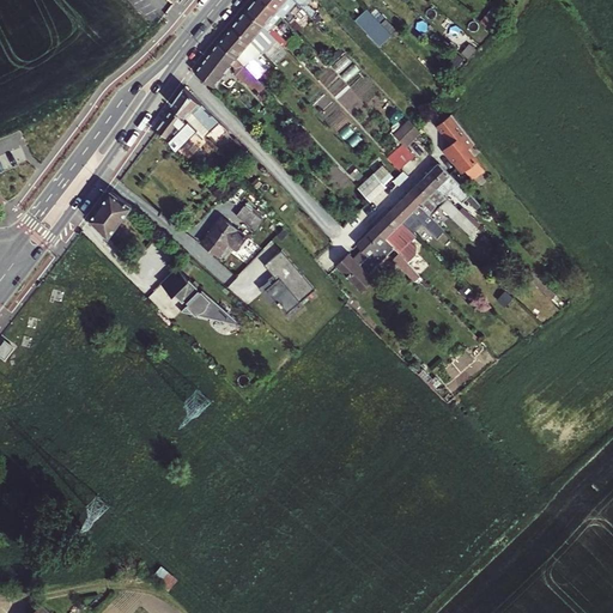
[(262,24),(274,10),(262,0),(253,0),(249,4),(244,10),(262,24)]
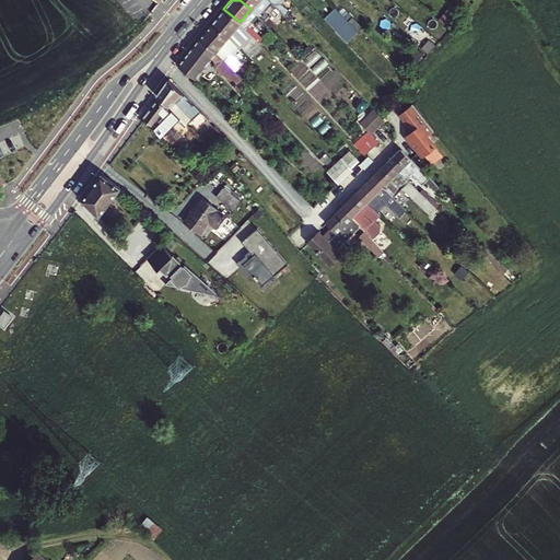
[(258,15),(270,2),(268,0),(240,0),(251,9),(254,11),(255,12),(258,15)]
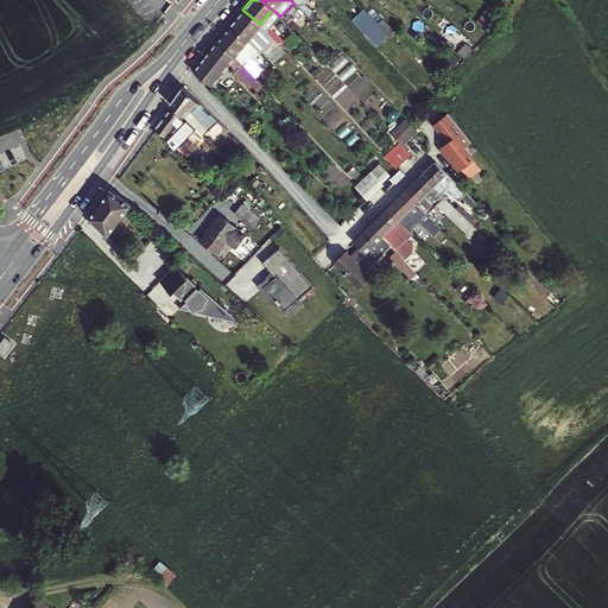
[(291,0),(293,2),(309,18),(315,12),(305,4),(308,0),(291,0)]
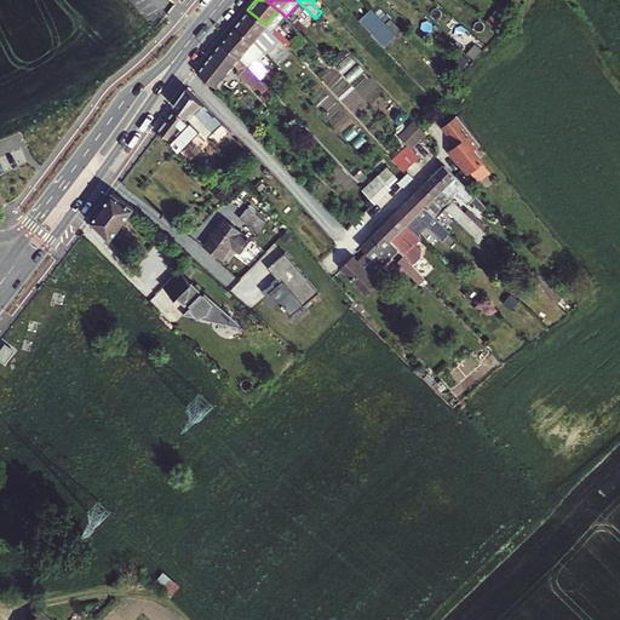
[(391,6),(384,0),(374,0),(371,5),(382,16),(391,6)]
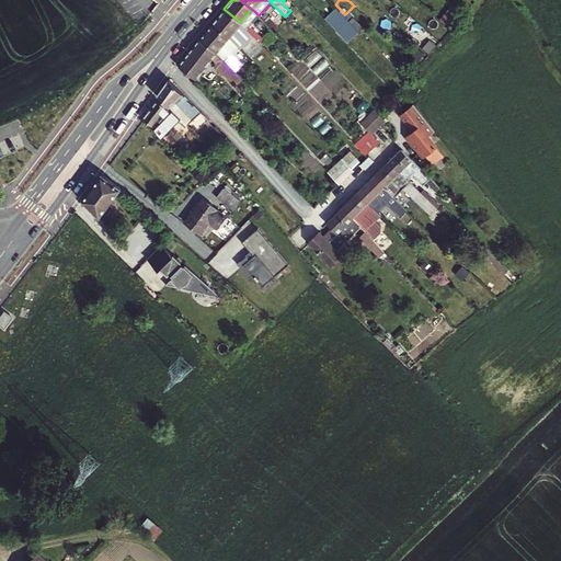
[(358,31),(335,7),(325,16),(350,41),(358,31)]
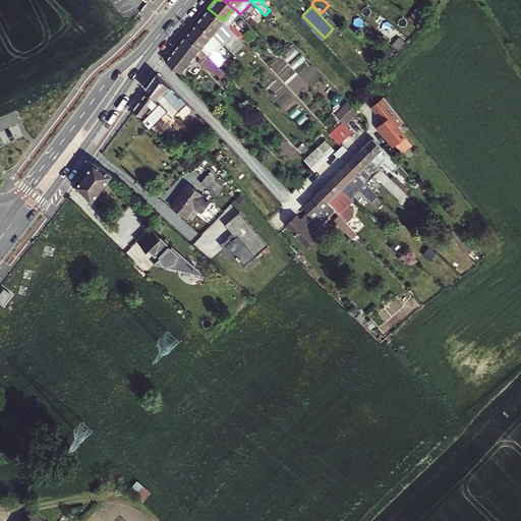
[(221,43),(233,32),(232,31),(230,29),(227,24),(223,20),(208,8),(197,21),(212,33),(221,43)]
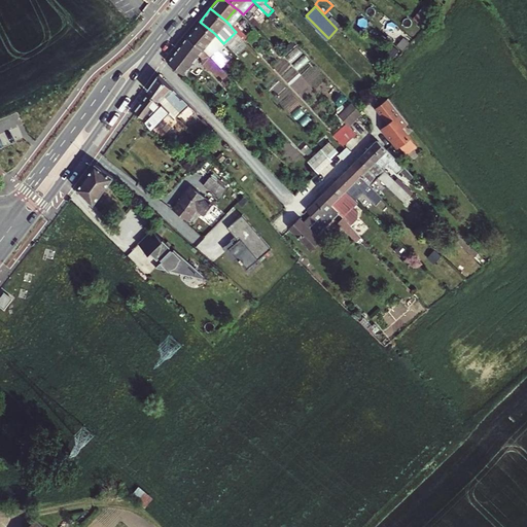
[(230,25),(240,11),(239,10),(236,8),(225,21),(230,25)]
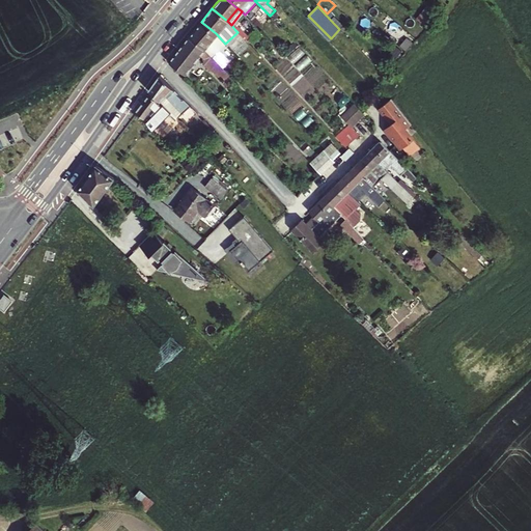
[(290,17),(304,31),(309,26),(296,11),(290,17)]
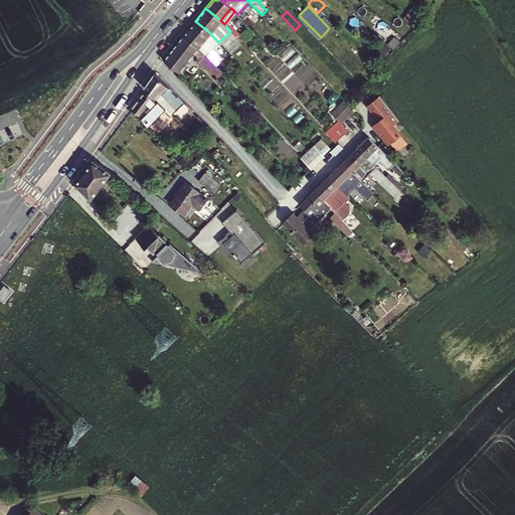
[(219,43),(218,42),(209,32),(195,21),(183,35),(199,49),(206,55),(210,51),(213,49),(219,43)]
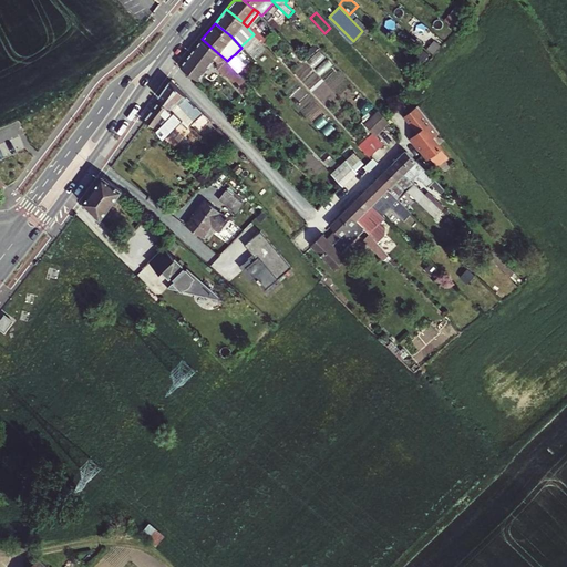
[(250,24),(247,27),(250,31),(253,33),(256,30),(250,24)]
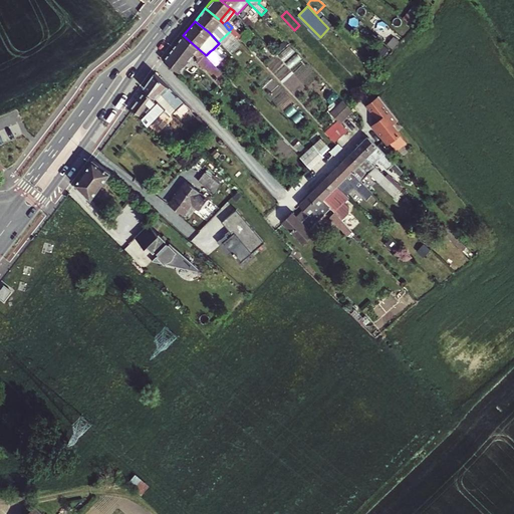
[(254,50),(232,27),(229,30),(230,31),(251,53),(254,50)]
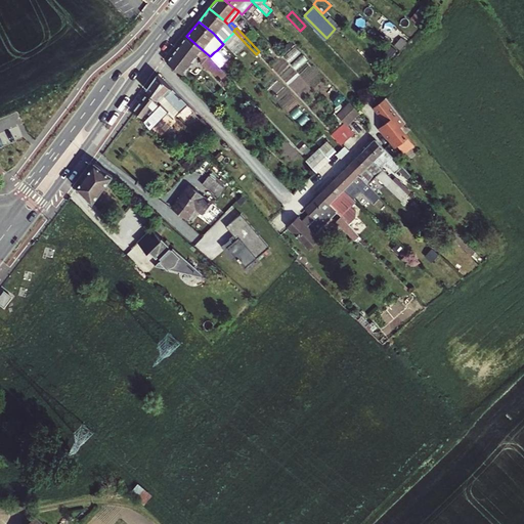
[(217,66),(210,56),(203,50),(186,36),(177,48),(167,61),(172,67),(174,69),(182,74),(197,55),(200,58),(201,64),(221,80),(226,75),(222,71),(217,66)]
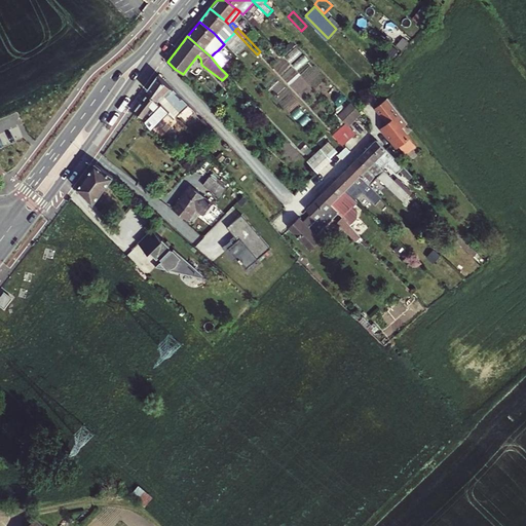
[(337,37),(330,44),(340,55),(347,48),(337,37)]
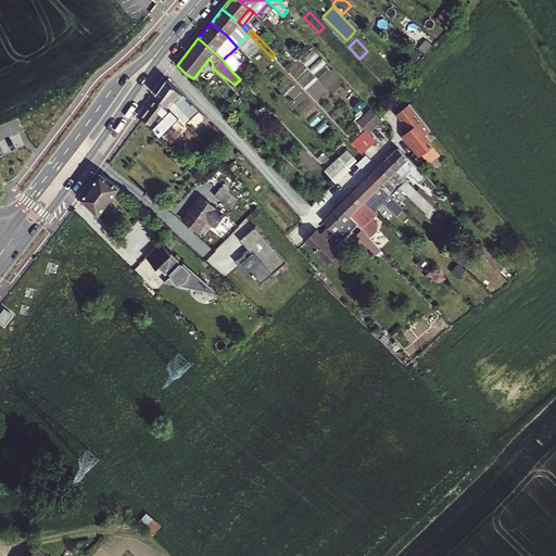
[(227,55),(223,60),(230,70),(236,65),(230,59),(234,57),(230,53),(227,55)]
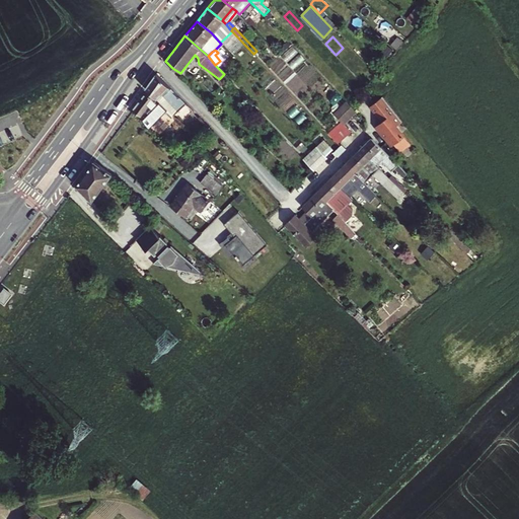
[(146,90),(155,98),(167,110),(173,116),(187,103),(156,73),(145,89),(146,90)]
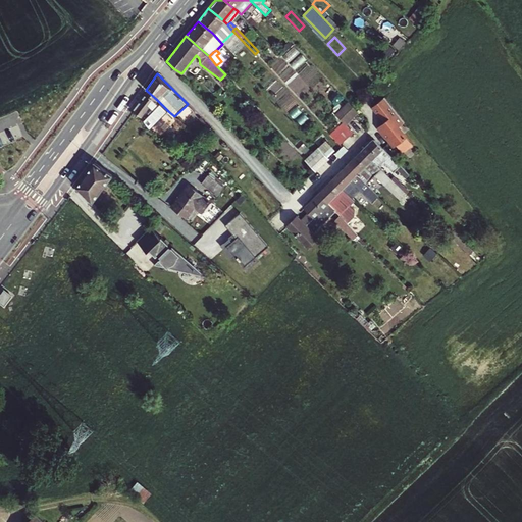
[(228,79),(225,74),(220,80),(218,82),(223,86),(228,79)]
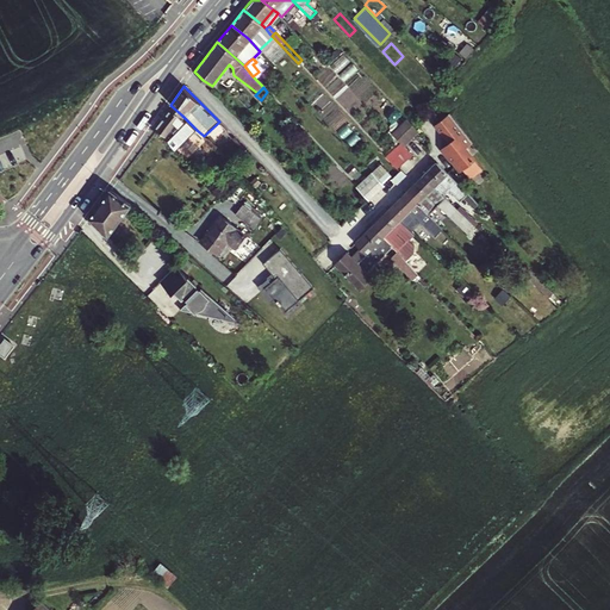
[(181,117),(170,109),(155,129),(156,130),(159,132),(162,135),(167,138),(172,147),(175,150),(197,130),(182,116),(181,117)]
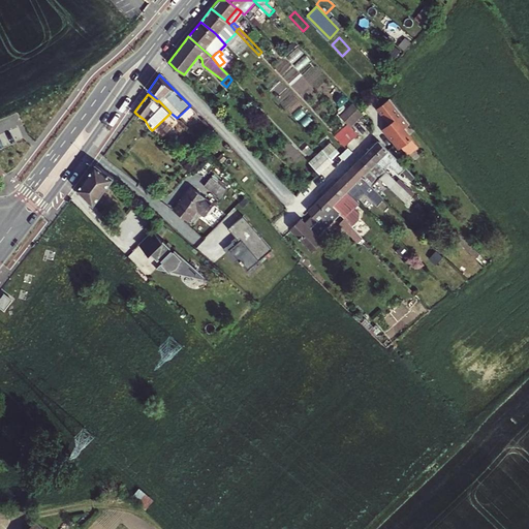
[(389,98),(376,107),(389,123),(381,128),(390,137),(391,137),(399,148),(401,147),(407,154),(416,146),(403,128),(408,123),(389,98)]
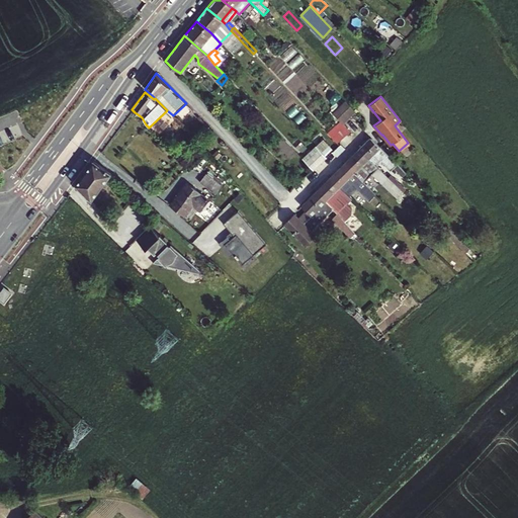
[(340,120),(342,122),(343,123),(355,112),(354,111),(348,104),(343,99),(331,111),(340,120)]
